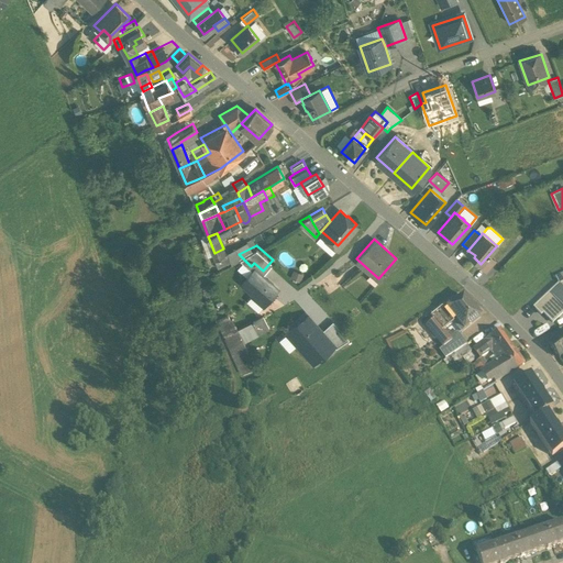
[(496,261),(488,255),(481,264),(479,265),(486,272),(496,261)]
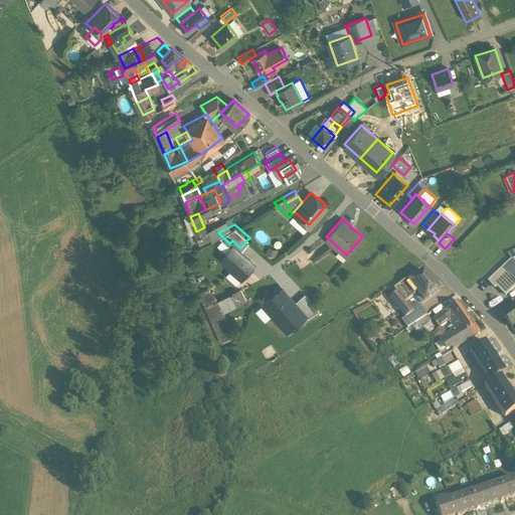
[(240,247),(232,240),(229,243),(219,254),(239,273),(252,259),(240,247)]
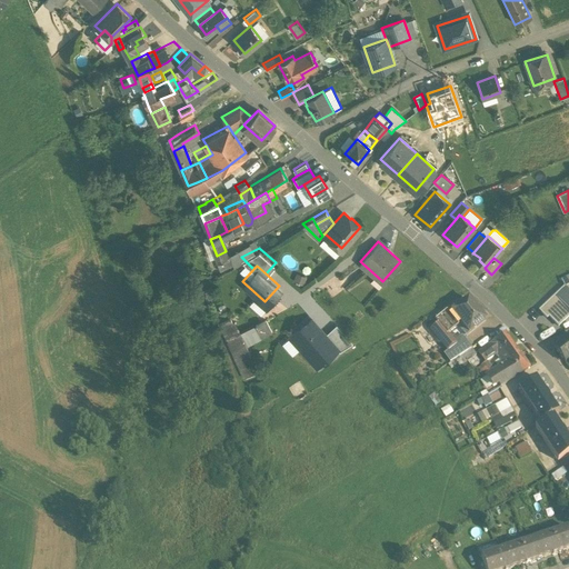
[(568,287),(565,289),(561,292),(562,293),(557,298),(556,298),(540,312),(547,319),(549,317),(558,328),(568,317),(568,287)]
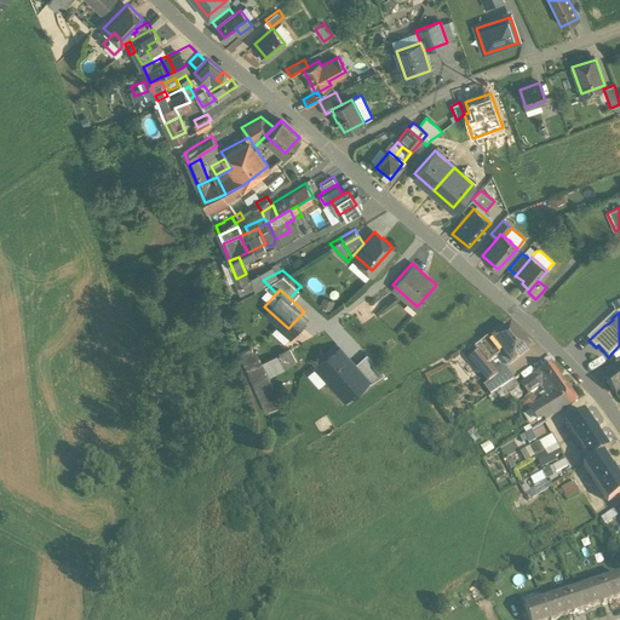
[(528,351),(510,328),(493,342),(503,354),(511,365),(528,351)]
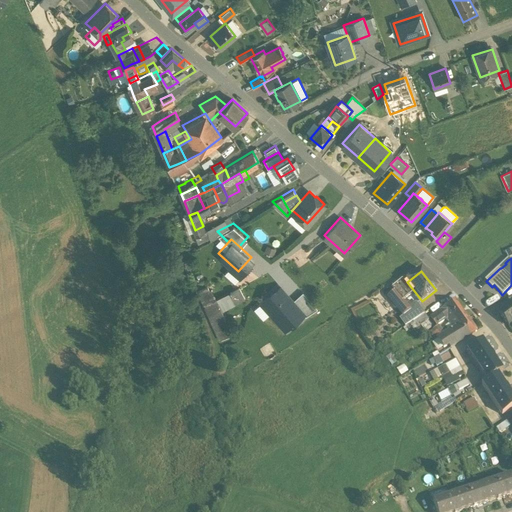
[(415,292),(407,282),(405,279),(391,290),(394,293),(394,292),(402,302),(415,292)]
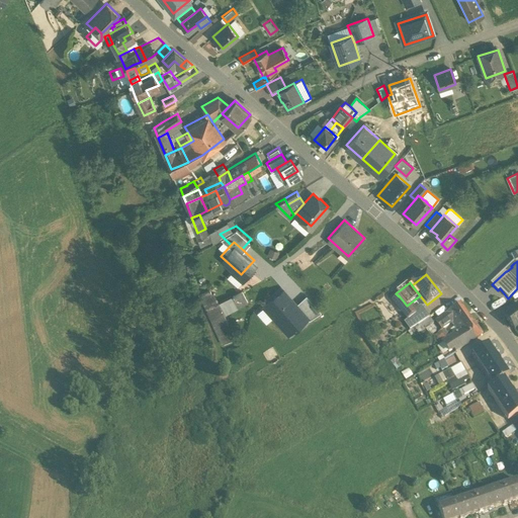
[(234,334),(225,308),(248,298),(244,286),(218,295),(213,284),(201,288),(220,339),(234,334)]
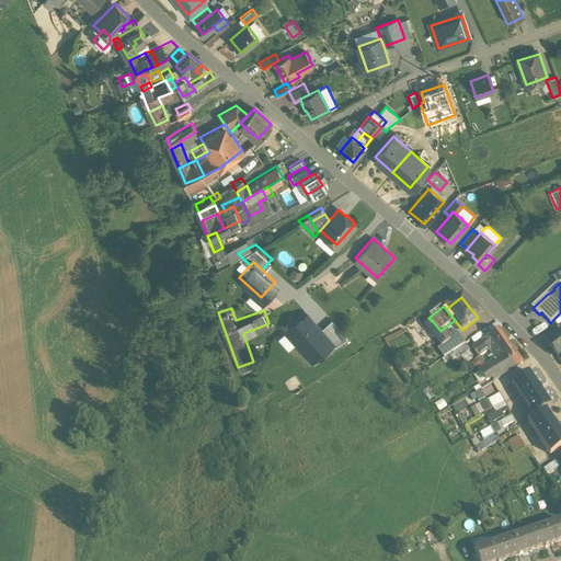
[(320,328),(308,312),(287,330),(312,361),(333,343),(320,328)]
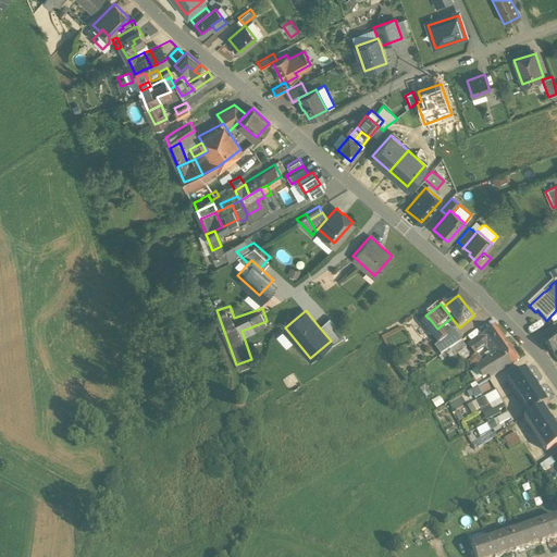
[(425,316),(419,321),(421,324),(429,319),(425,316)]
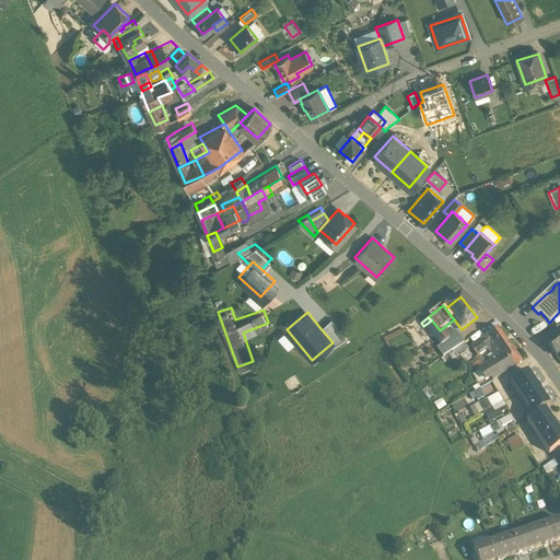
[(330,318),(319,327),(333,342),(335,346),(347,338),(330,318)]
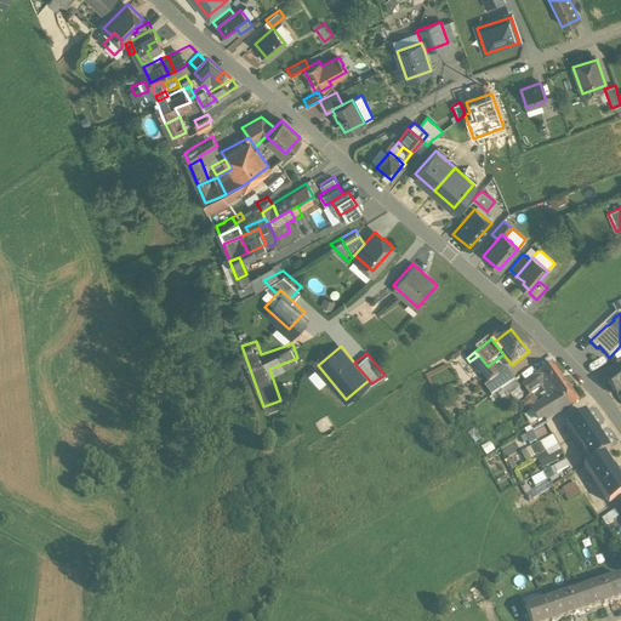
[(488,366),(478,354),(478,355),(469,362),(489,385),(497,377),(488,366)]
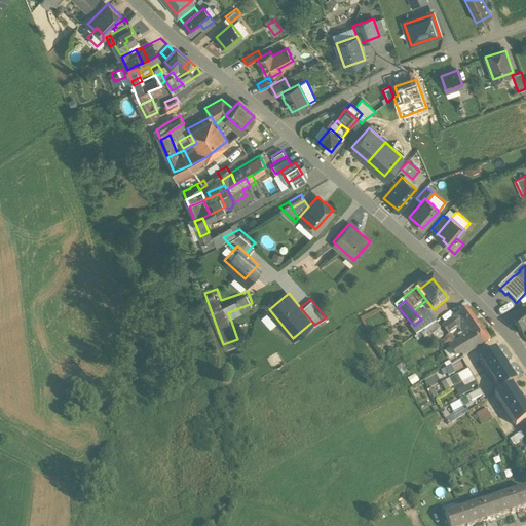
[(466,310),(453,321),(458,327),(459,326),(460,329),(459,330),(465,339),(466,339),(480,330),(466,310)]
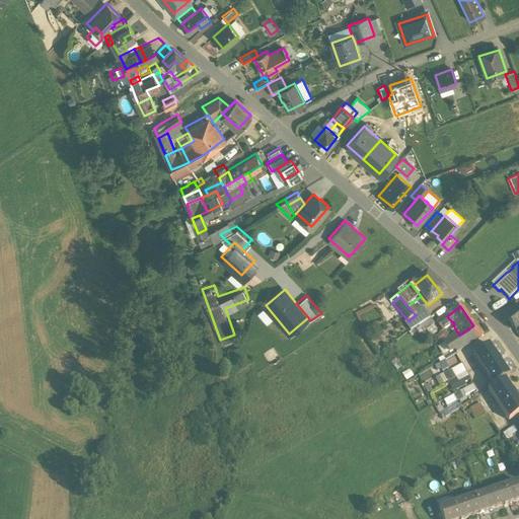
[(518,308),(505,319),(515,332),(518,328),(518,308)]
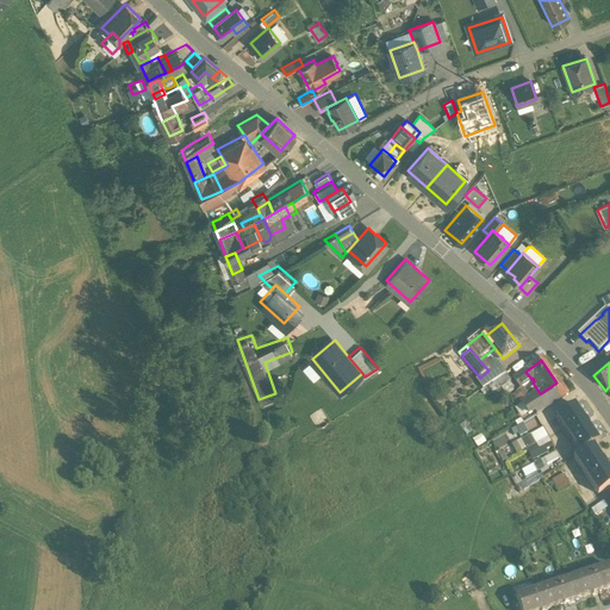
[(489,371),(475,383),(483,391),(493,384),(505,375),(498,365),(489,371)]
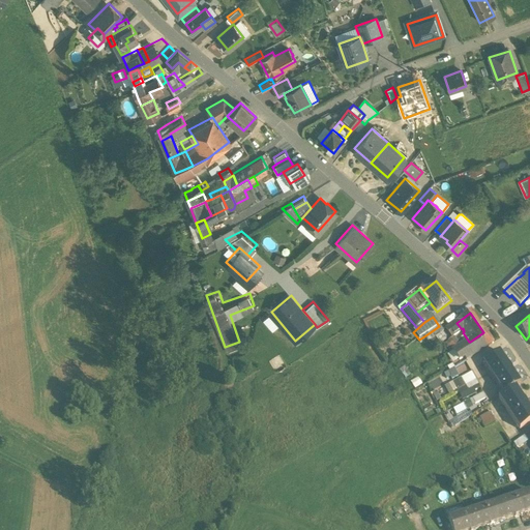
[(457,323),(446,330),(446,331),(451,339),(462,331),(461,330),(462,329),(457,323)]
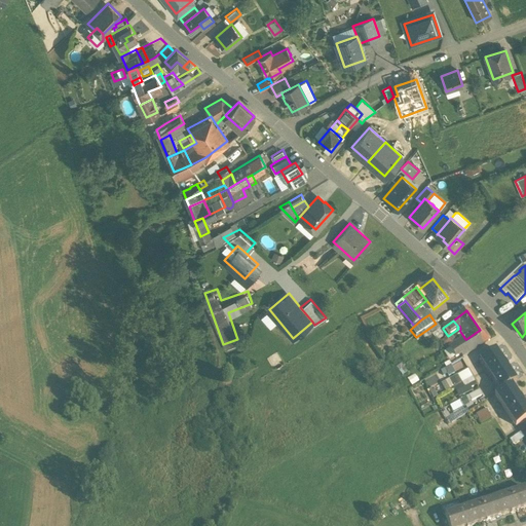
[(436,324),(425,331),(430,337),(440,330),(436,324)]
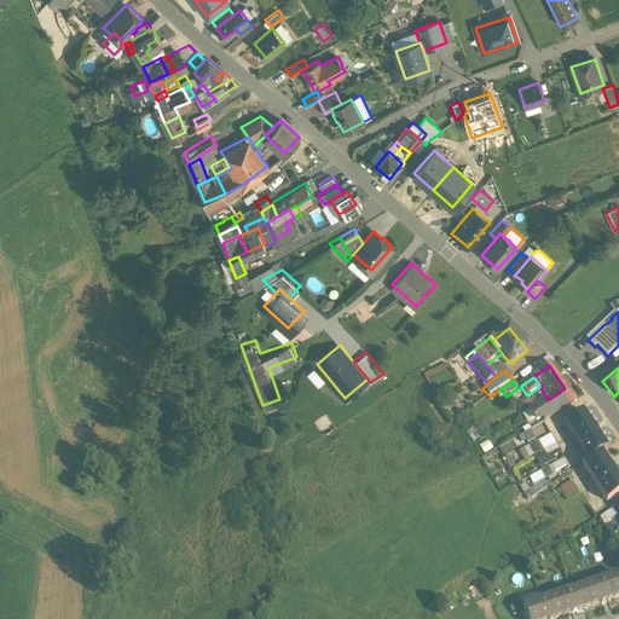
[(565,388),(549,399),(548,399),(536,406),(543,417),(545,422),(576,403),(565,388)]
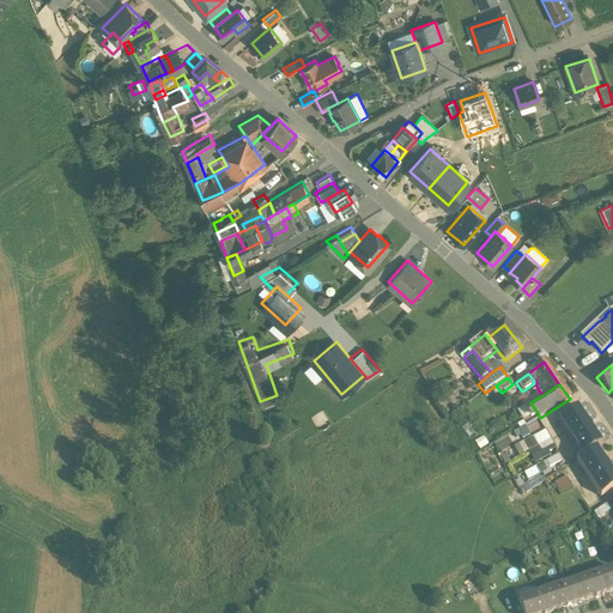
[(525,393),(517,398),(523,407),(530,402),(525,393)]
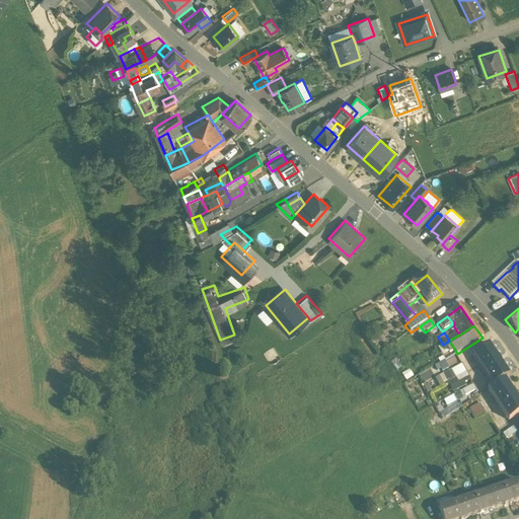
[(455,350),(449,341),(443,345),(449,354),(455,350)]
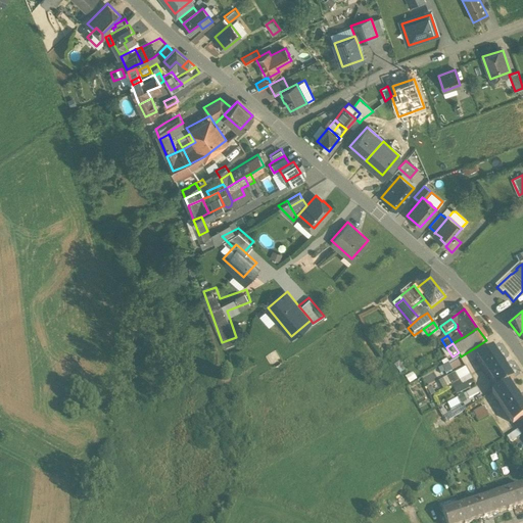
[(502,362),(501,362),(492,348),(477,359),(497,389),(497,390),(508,383),(513,380),(505,367),(505,366),(502,362)]
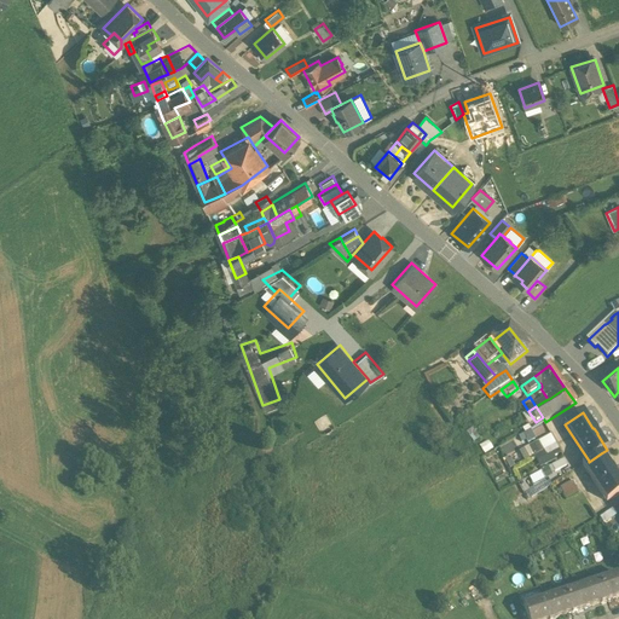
[(514,439),(518,449),(536,441),(532,432),(514,439)]
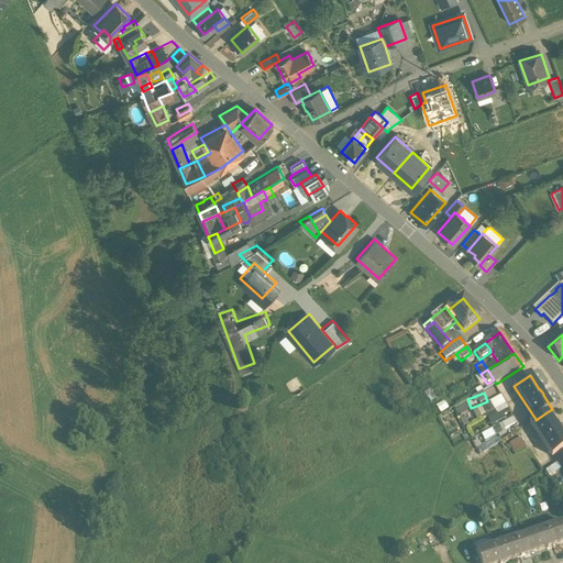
[(503,399),(492,406),(495,410),(505,405),(503,399)]
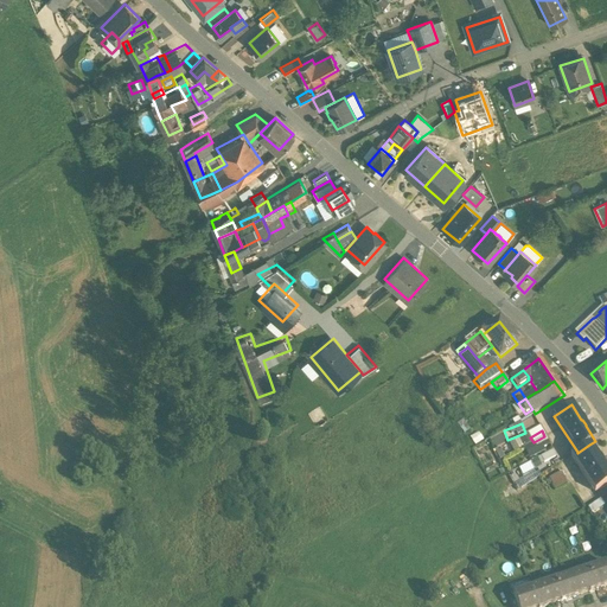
[(544,436),(534,442),(537,448),(548,442),(544,436)]
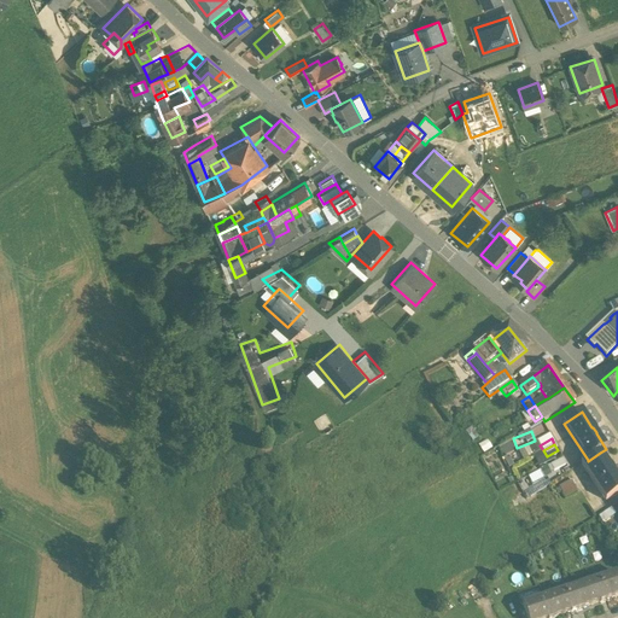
[(600,453),(588,461),(588,460),(582,465),(606,502),(617,493),(617,481),(613,474),(614,473),(611,467),(610,468),(600,453)]
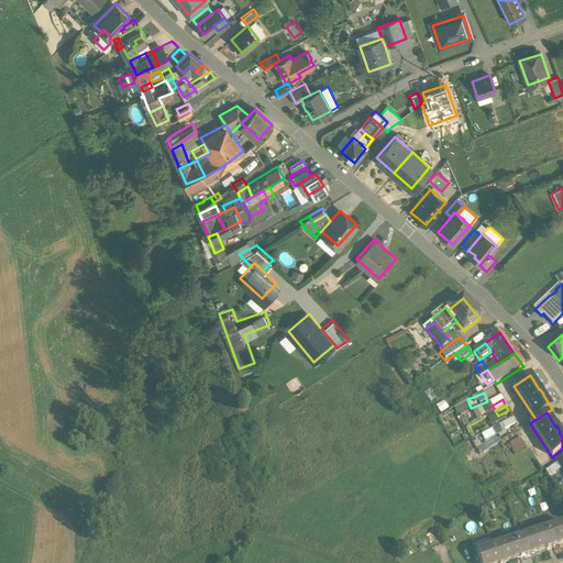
[(484,442),(517,426),(514,418),(481,434),(484,442)]
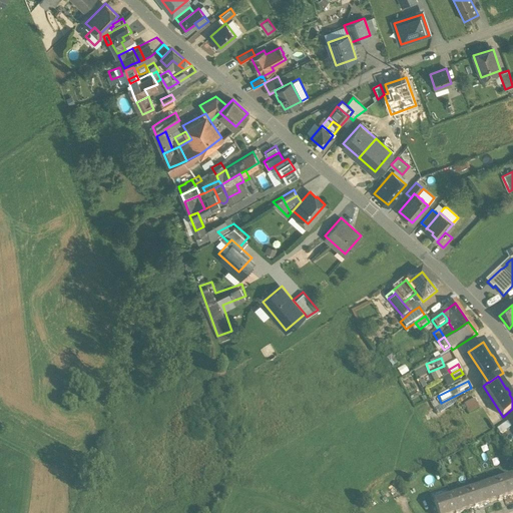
[(475,399),(465,404),(470,414),(480,409),(475,399)]
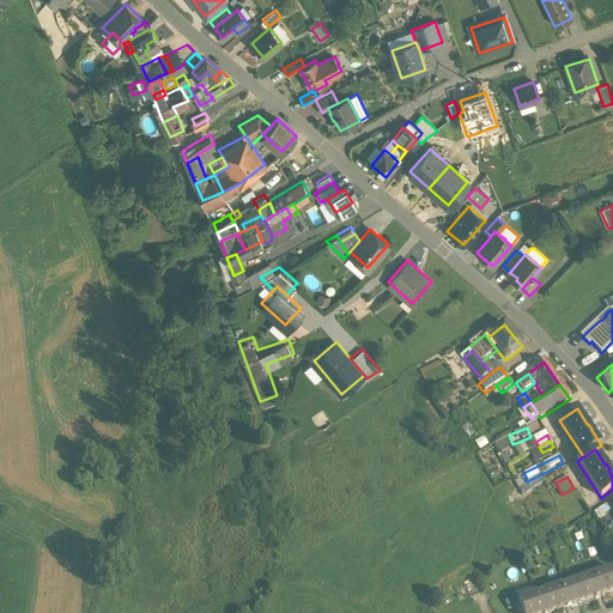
[(612,575),(611,569),(590,576),(594,587),(592,588),(595,599),(601,596),(600,595),(612,590),(612,575)]
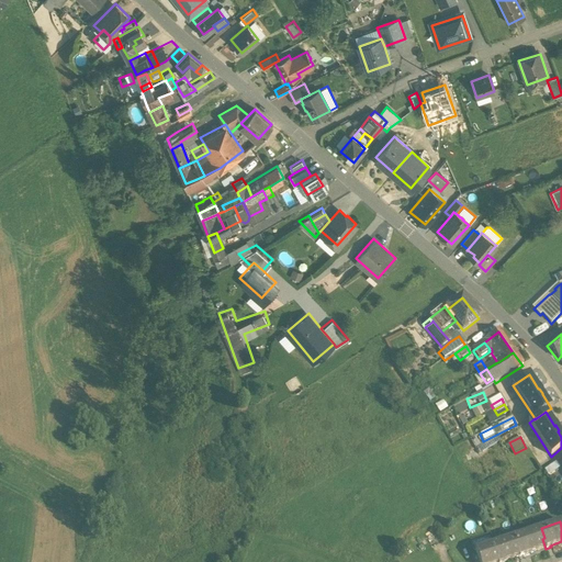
[(541,528),(518,537),(525,555),(530,554),(529,553),(544,548),(546,549),(542,539),(544,538),(541,528)]
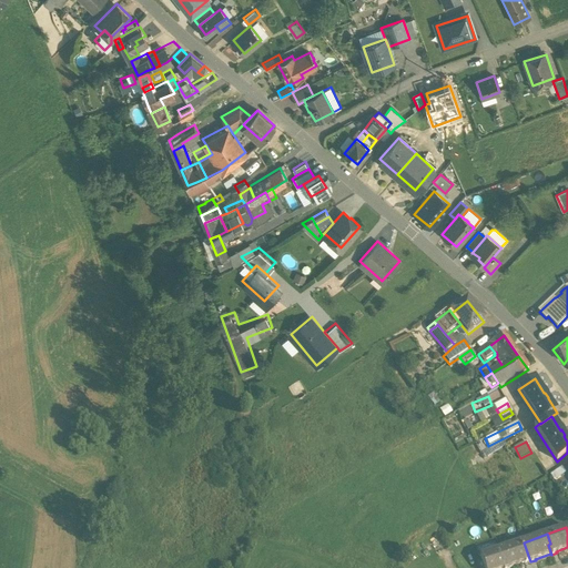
[(524,543),(499,550),(503,560),(505,559),(508,567),(525,563),(525,564),(530,561),(524,543)]
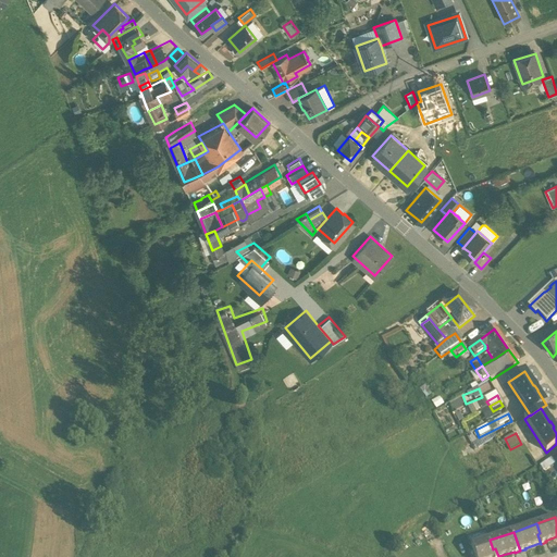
[(490,540),(471,546),(474,556),(498,556),(495,548),(493,549),(490,540)]
